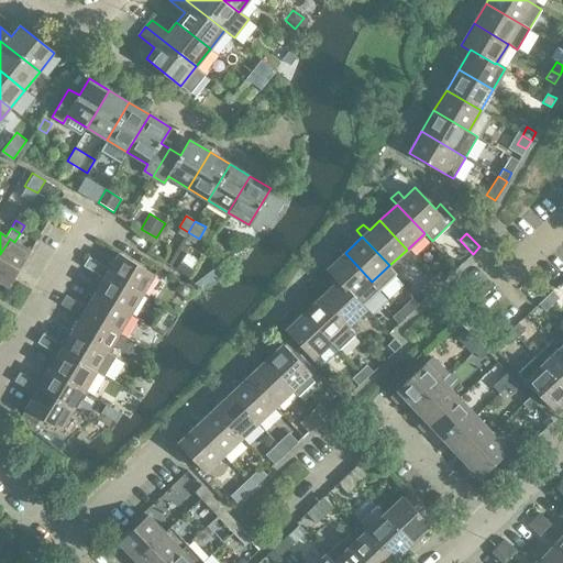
[(30,251),(14,242),(10,239),(0,254),(0,282),(9,287),(30,251)]
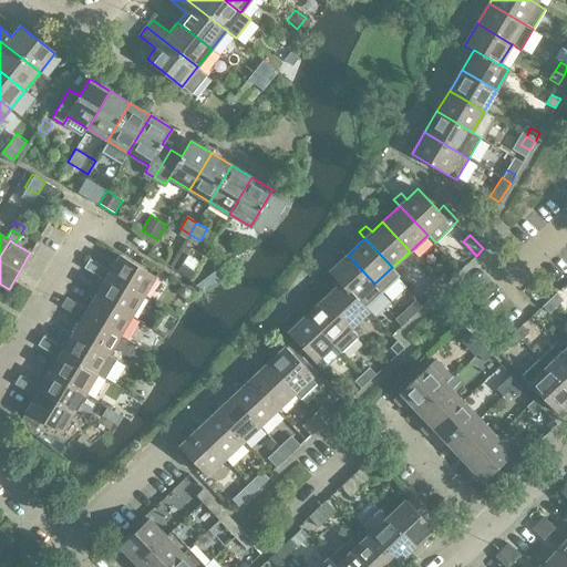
[(156,277),(120,255),(107,275),(144,297),(156,277)]
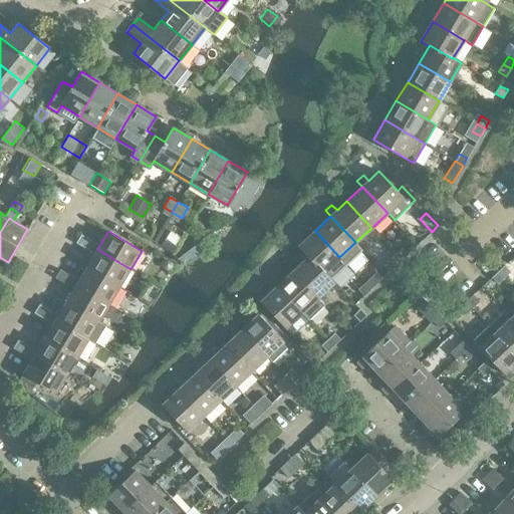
[(339,257),(315,231),(305,240),(300,234),(293,241),(298,246),(298,247),(308,257),(309,256),(323,272),(324,271),(339,257)]
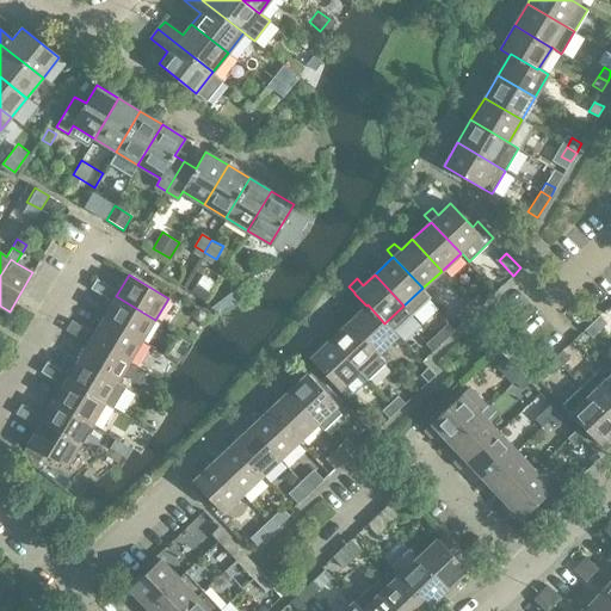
[(99,294),(105,283),(97,278),(91,288),(99,294)]
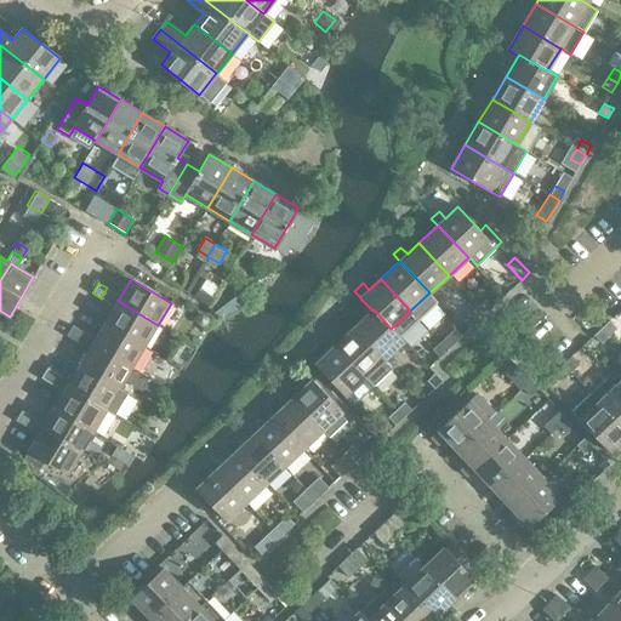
[(107,288),(101,298),(110,303),(117,294),(107,288)]
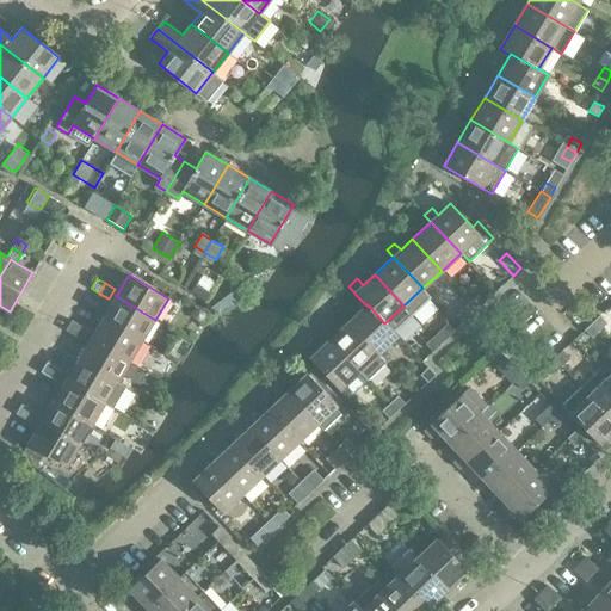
[(196,284),(190,294),(204,302),(210,292),(196,284)]
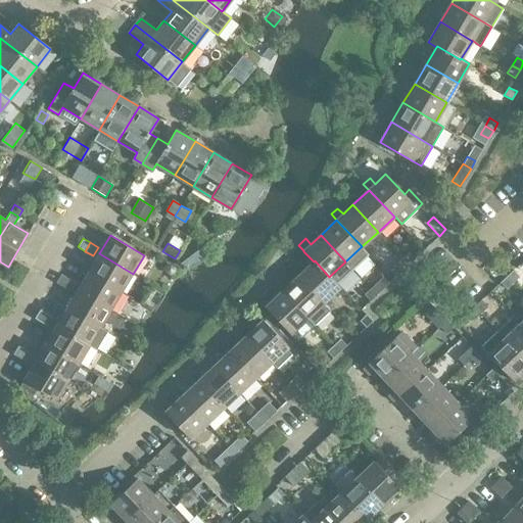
[(185,271),(206,259),(198,249),(181,264),(185,271)]
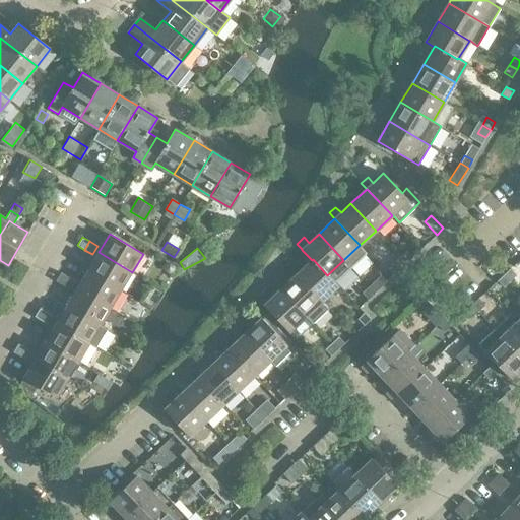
[(400,256),(406,263),(413,257),(406,250),(400,256)]
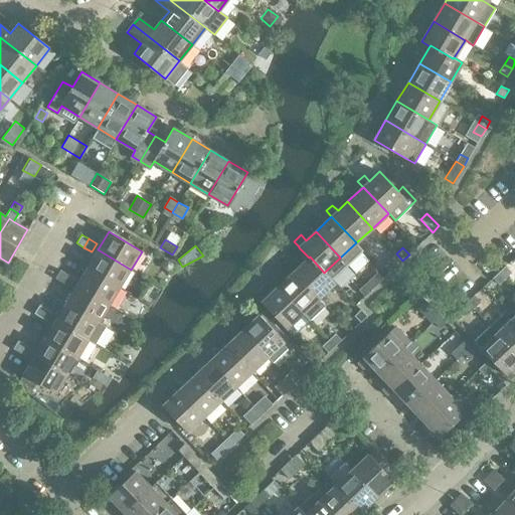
[(87,268),(120,287),(131,270),(98,249),(87,268)]
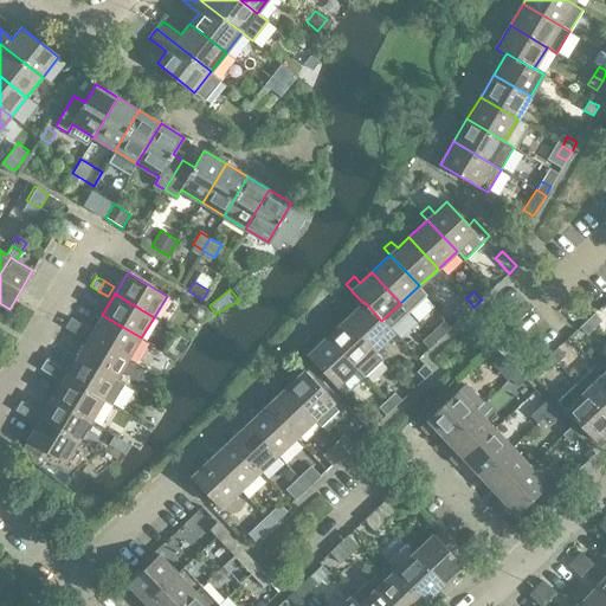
[(459,320),(466,314),(474,307),(466,298),(451,311),(459,320)]
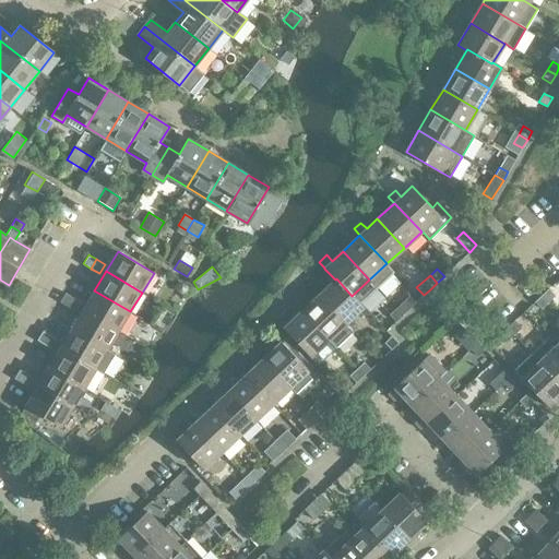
[(319,295),(346,323),(364,307),(353,295),(352,296),(336,278),(335,280),(319,295)]
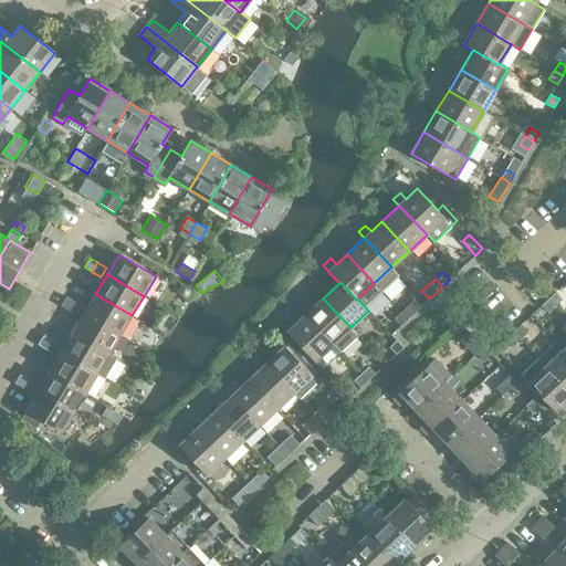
[(548,299),(555,305),(562,300),(555,292),(548,299)]
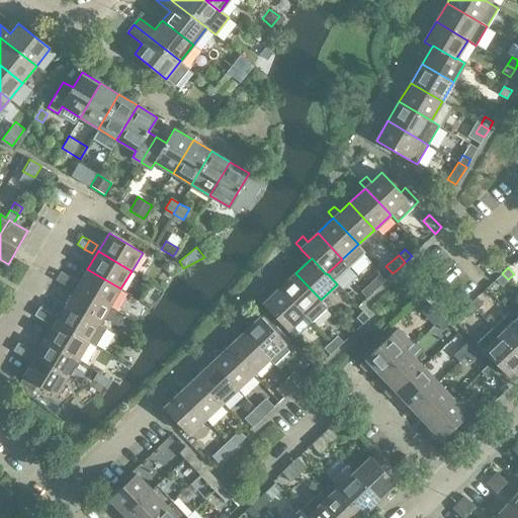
[(120,288),(87,269),(77,286),(110,307),(120,288)]
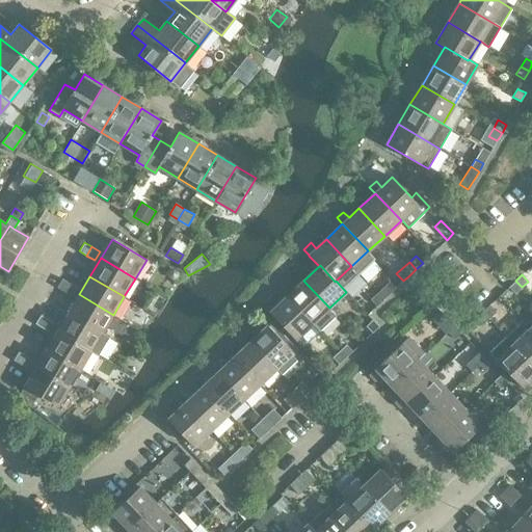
[(62,278),(59,283),(57,287),(64,292),(70,283),(62,278)]
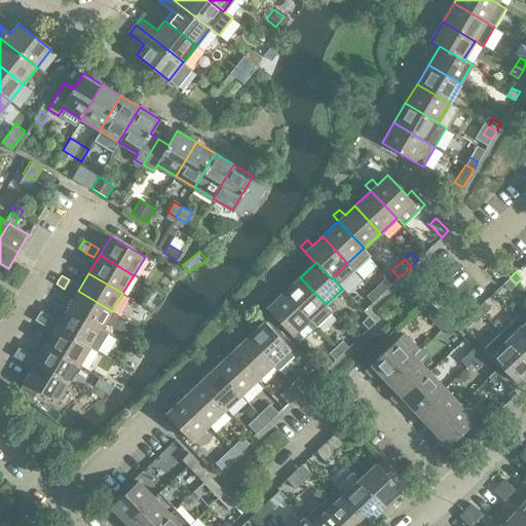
[(284,293),(309,320),(326,304),(300,277),(284,293)]
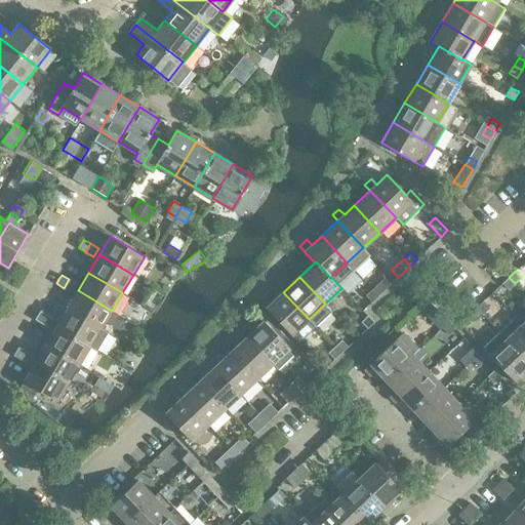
[(515,283),(509,277),(501,283),(509,290),(515,283)]
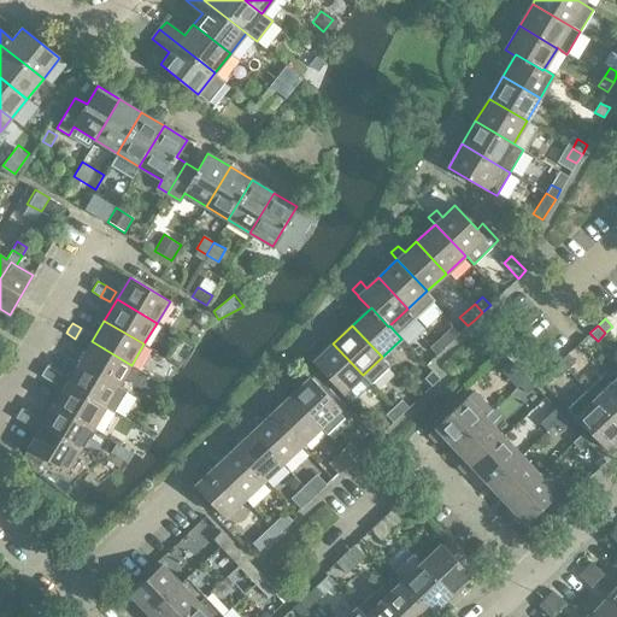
[(451,327),(438,340),(445,348),(458,335),(451,327)]
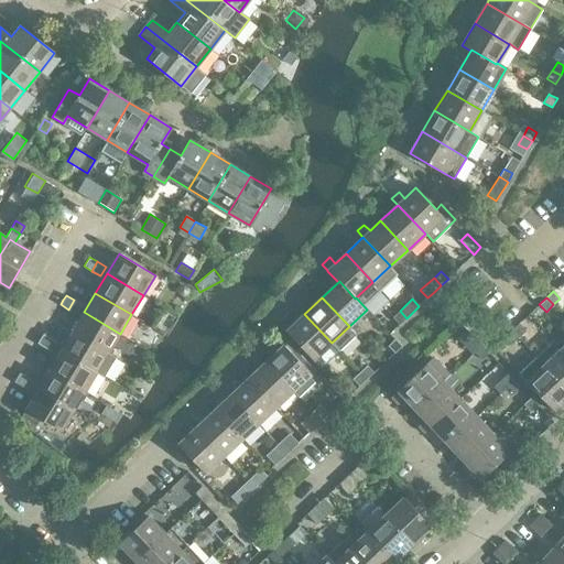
[(77,314),(83,305),(74,300),(68,310),(77,314)]
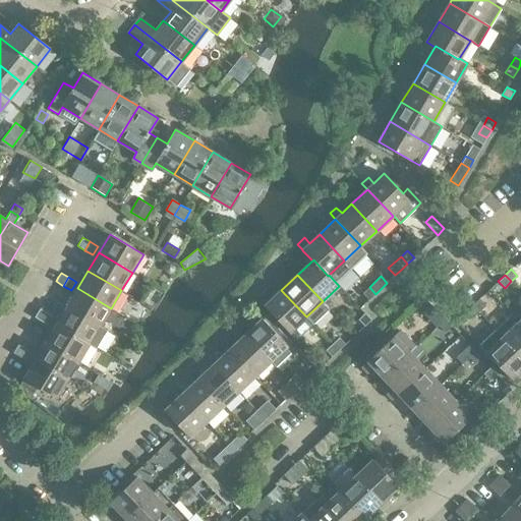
[(369,287),(368,287),(362,293),(368,299),(375,294),(369,287)]
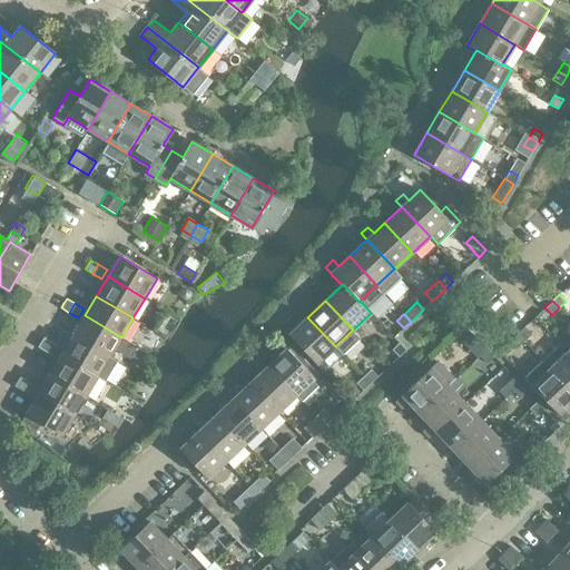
[(72,335),(109,357),(121,337),(85,315),(72,335)]
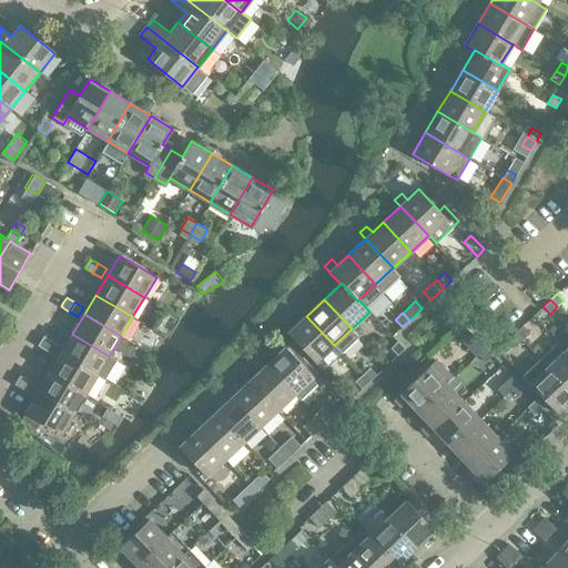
[(315,363),(315,362),(334,345),(306,316),(288,333),(315,363)]
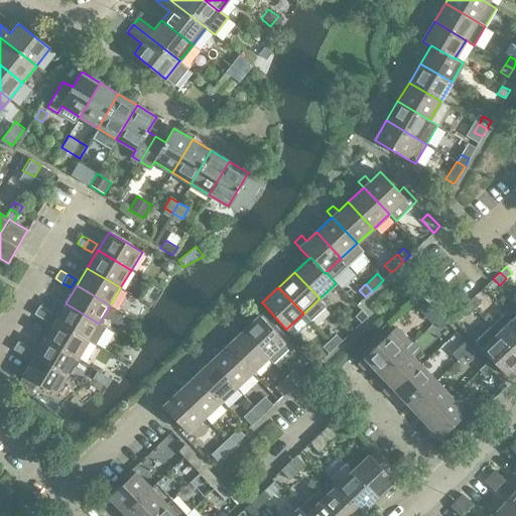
[(468,301),(475,308),(481,302),(475,296),(468,301)]
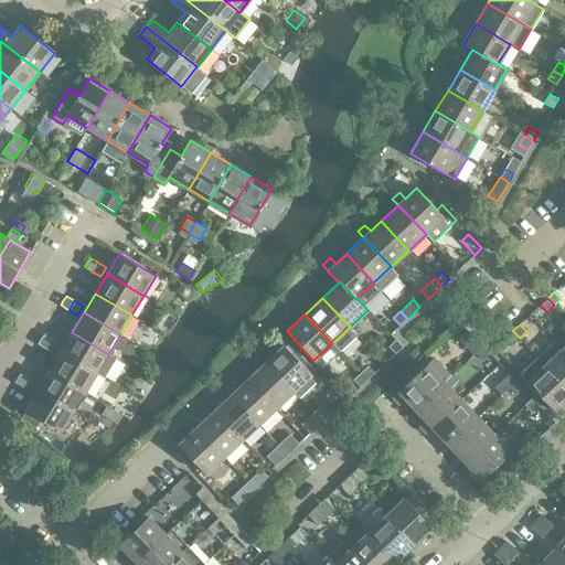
[(458,339),(473,354),(476,352),(482,345),(468,330),(458,339)]
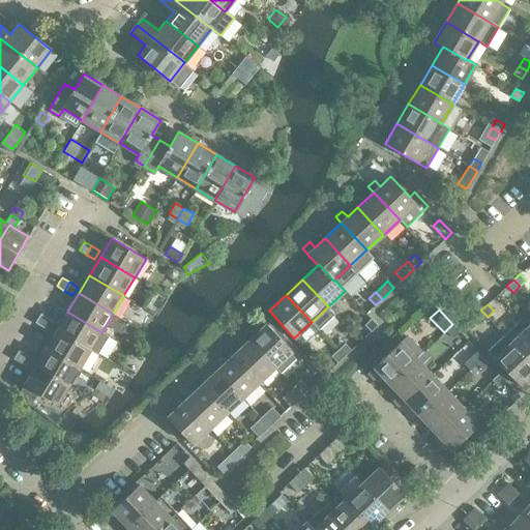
[(488,317),(480,310),(474,317),(480,323),(488,317)]
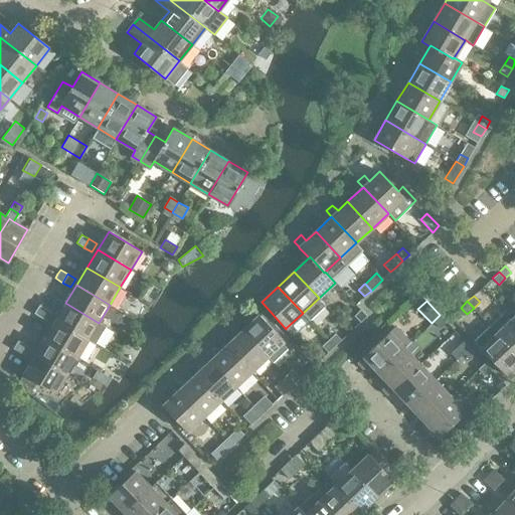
[(99,323),(65,303),(55,320),(89,340),(95,344),(105,327),(99,323)]
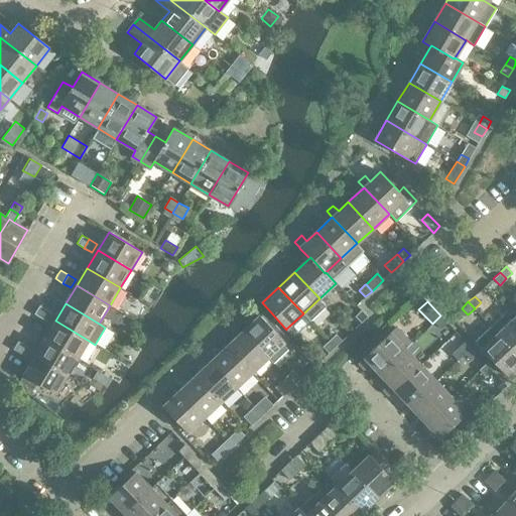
[(39,305),(34,313),(41,318),(46,309),(39,305)]
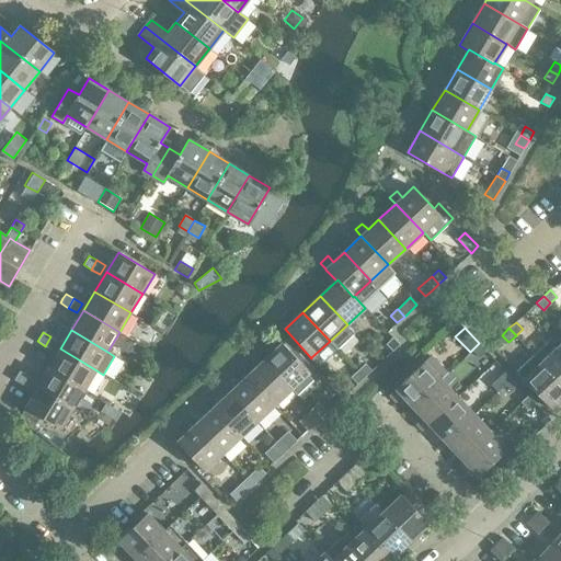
[(54,351),(59,342),(50,336),(45,346),(54,351)]
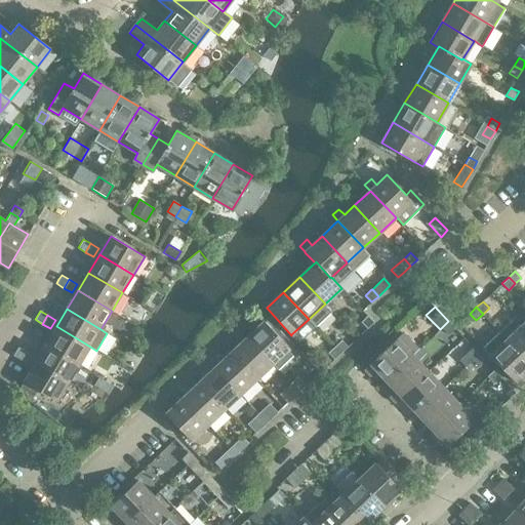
[(374,322),(367,315),(361,321),(367,328),(374,322)]
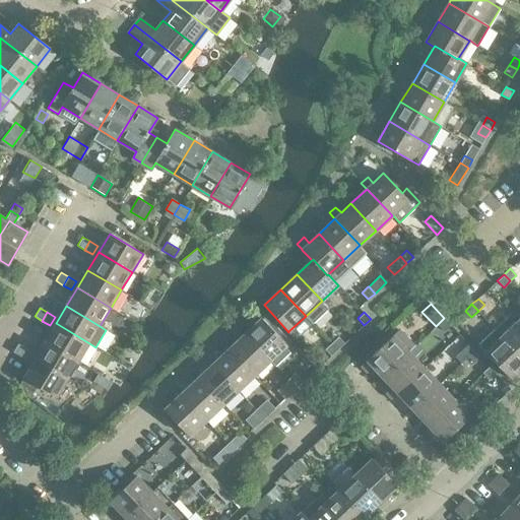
[(519,354),(519,323),(518,321),(511,314),(495,329),(519,354)]
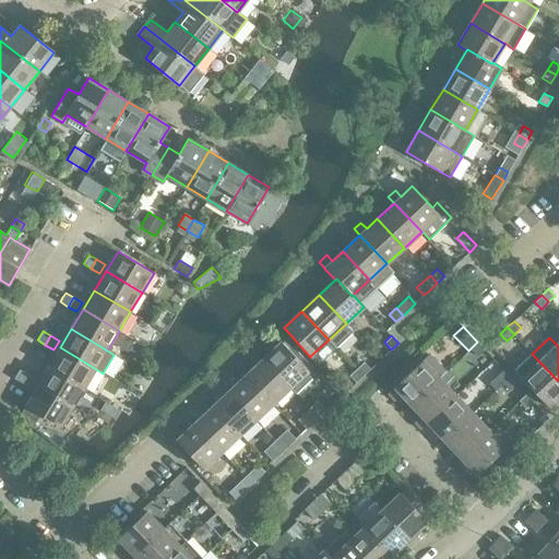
[(312,378),(306,372),(308,370),(282,342),(263,358),(290,388),(296,393),(312,378)]
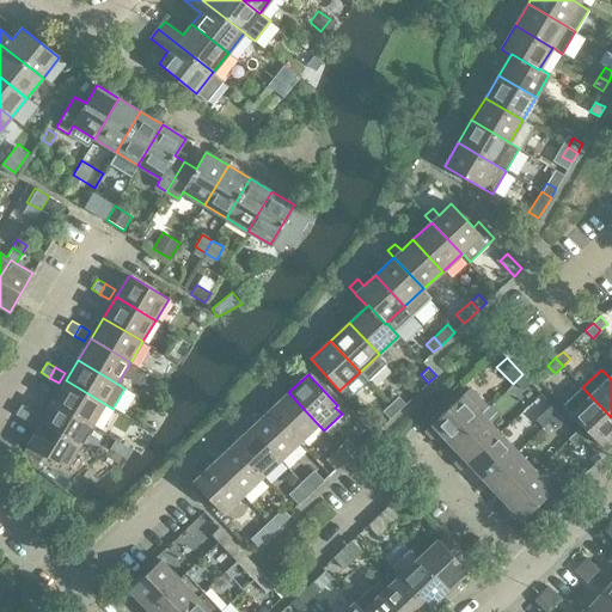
[(515,381),(522,390),(531,383),(522,374),(515,381)]
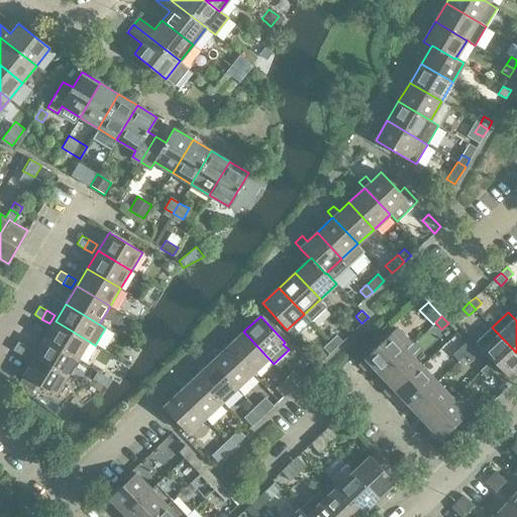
[(44,339),(78,359),(89,341),(56,321),(44,339)]
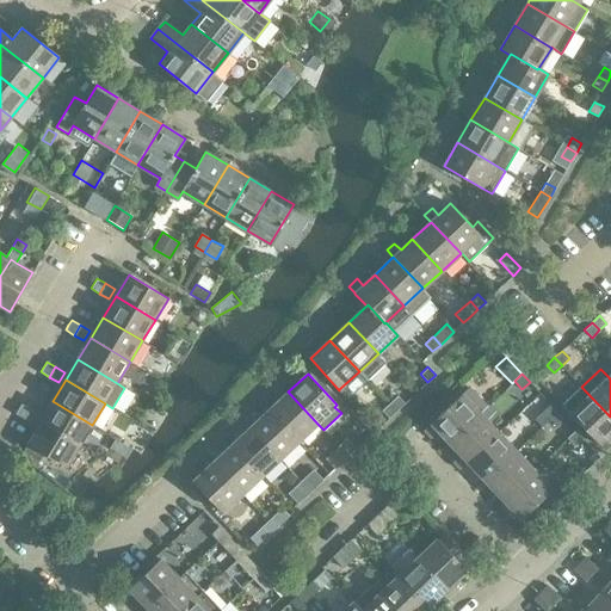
[(438,431),(449,442),(480,413),(488,406),(469,386),(430,423),(431,423),(424,430),(431,438),(438,431)]
